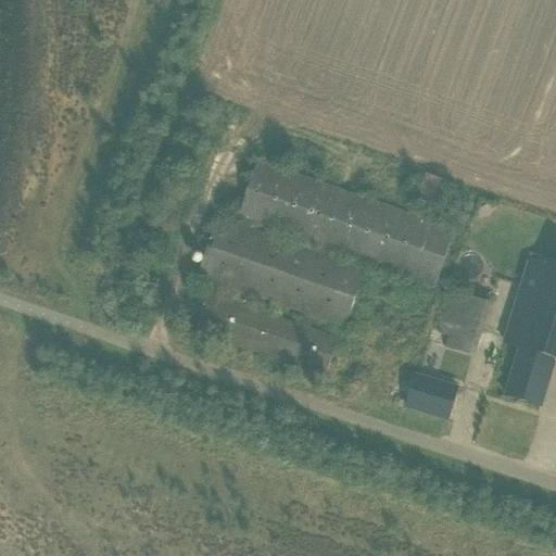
[(218,216),(217,219),(197,278),(236,291),(232,301),(207,292),(194,331),(326,377),(339,338),(243,305),(247,297),(344,330),(366,268),(263,232),(263,229),(434,289),(455,230),(257,162),(237,220),(255,227),(254,229),(218,216)]
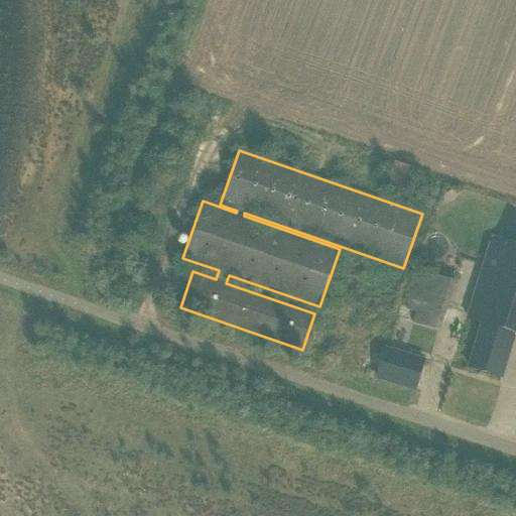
[(402,198),(413,169),(394,162),(384,190),(402,198)]
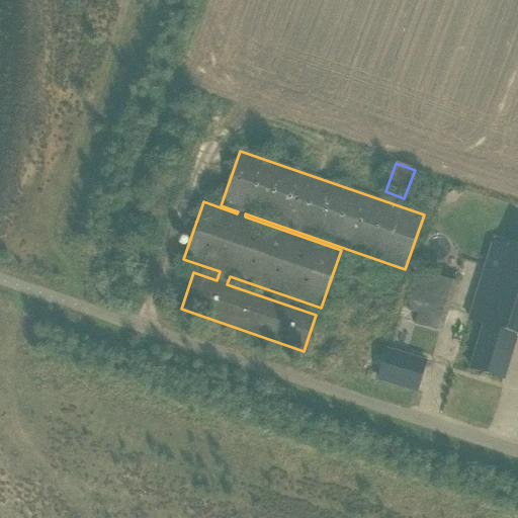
[(460,404),(492,413),(515,333),(517,334),(517,248),(508,245),(501,271),(481,265),(478,277),(482,279),(455,370),(469,374),(460,404)]
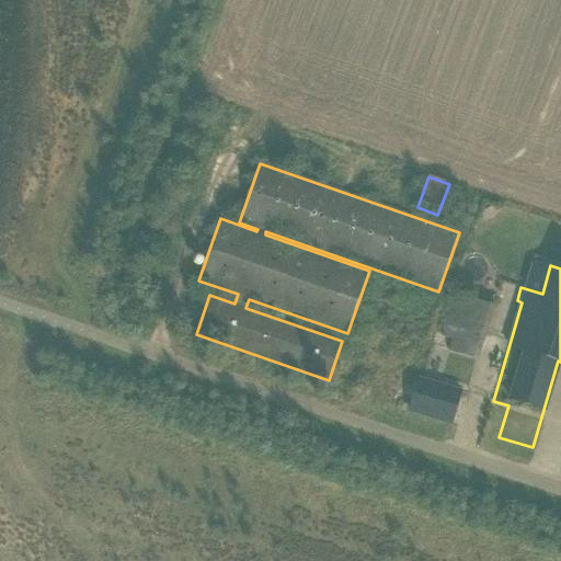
[(450,338),(447,350),(480,359),(496,305),(455,293),(442,335),(450,338)]
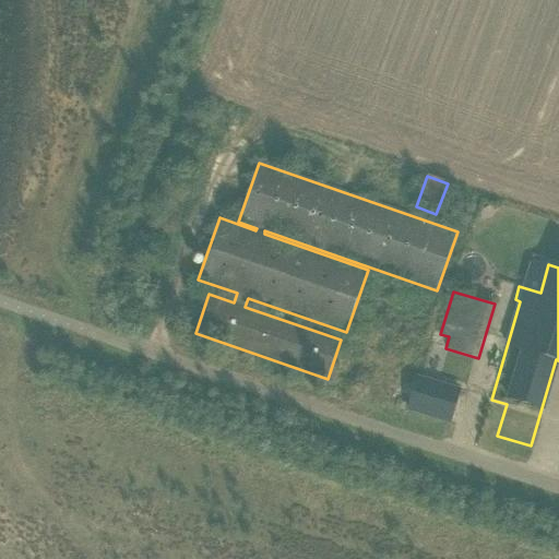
[(450,423),(460,391),(417,378),(408,409),(450,423)]
